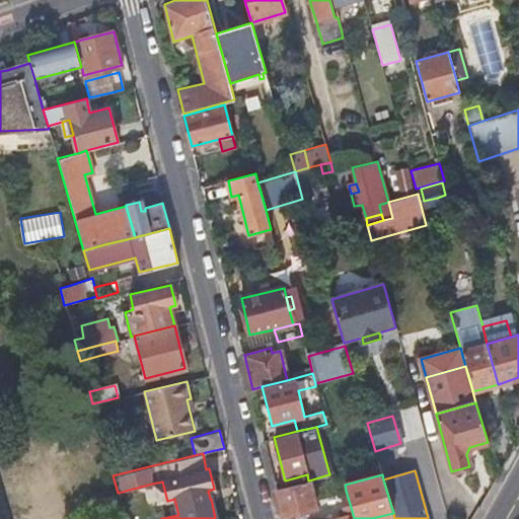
[(308,480),(278,489),(284,515),(315,507),(309,480),(308,480)]
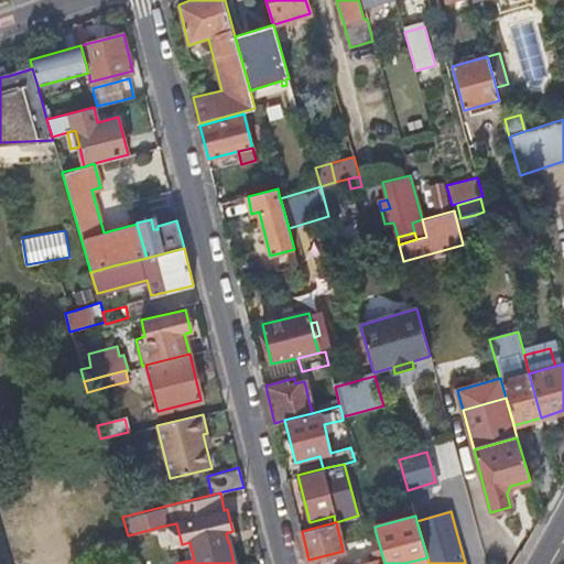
[(176,523),(165,525),(171,546),(182,544),(176,523)]
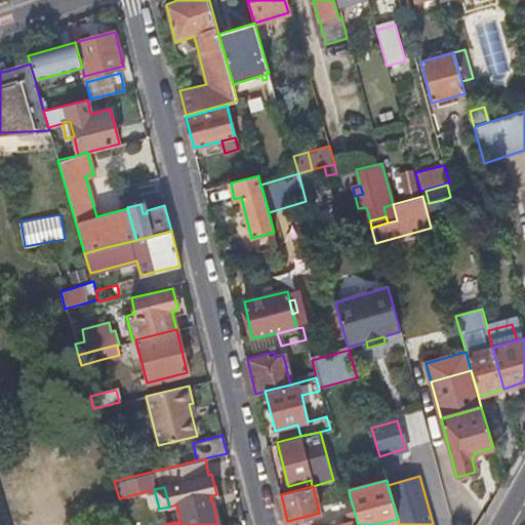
[(350,521),(334,524),(358,524),(354,510),(347,512),(350,521)]
